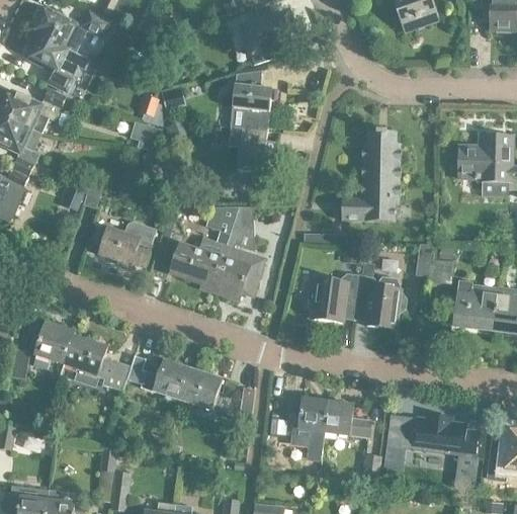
[(123,22),(135,0),(103,0),(98,10),(123,22)]
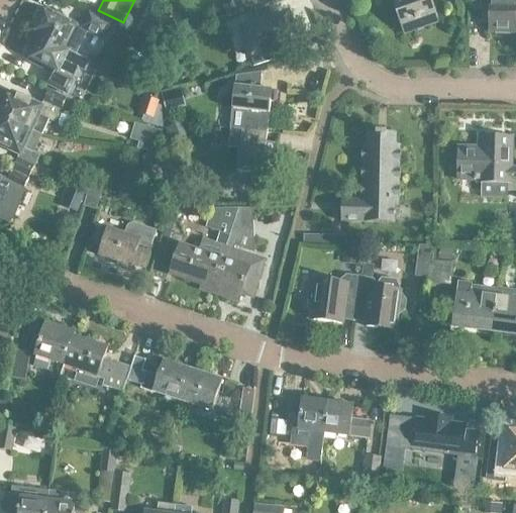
[(422,17),(424,23),(437,18),(430,0),(394,0),(397,9),(395,12),(397,18),(400,20),(402,24),(422,17)]
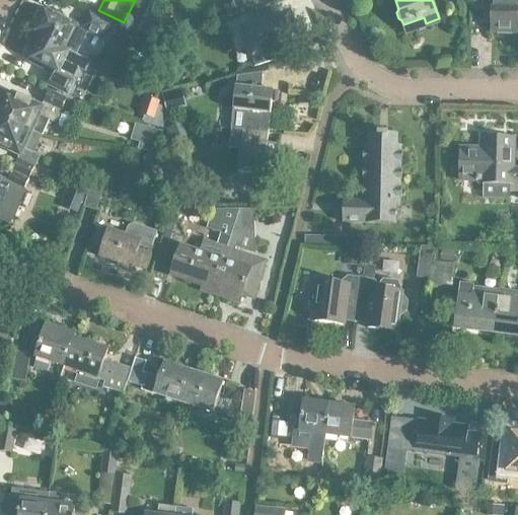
[(492,0),(491,27),(497,28),(497,30),(511,30),(511,28),(517,28),(517,20),(517,19),(517,0),(492,0)]
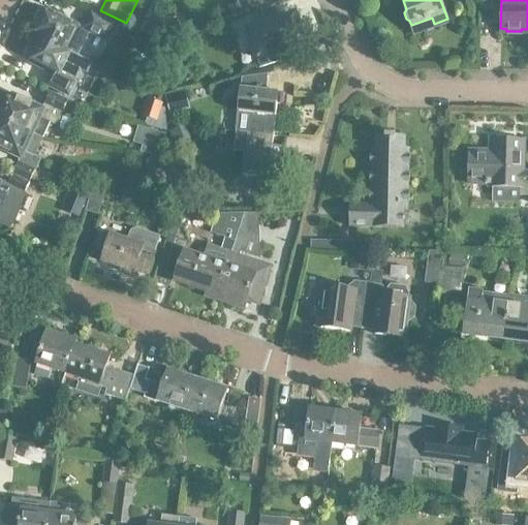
[(277,10),(274,2),(259,6),(262,14),(277,10)]
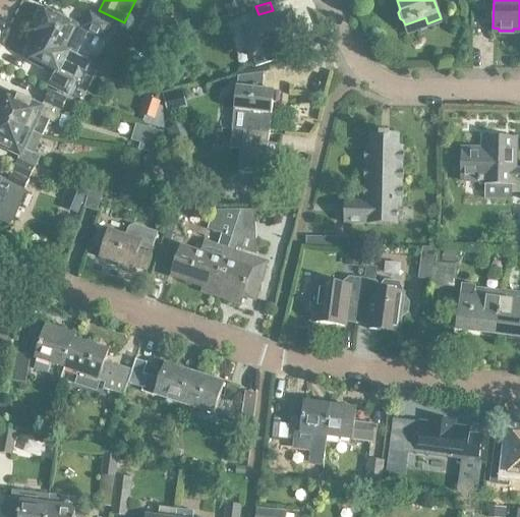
[(105,39),(114,21),(89,8),(80,24),(46,7),(34,32),(39,34),(63,46),(75,51),(87,29),(105,39)]
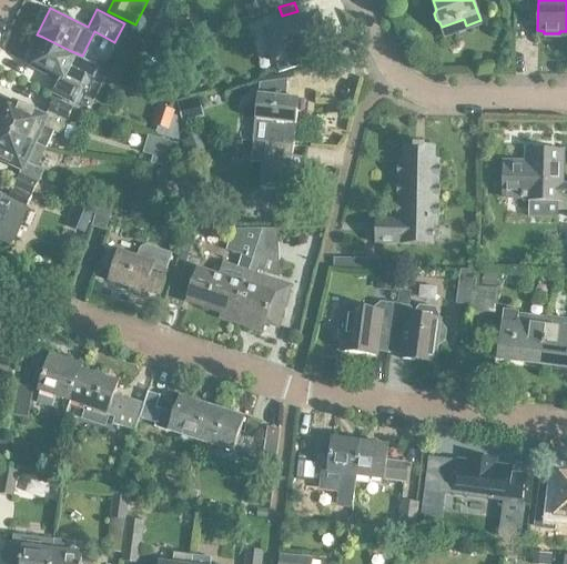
[(181,20),(192,27),(199,17),(186,10),(181,20)]
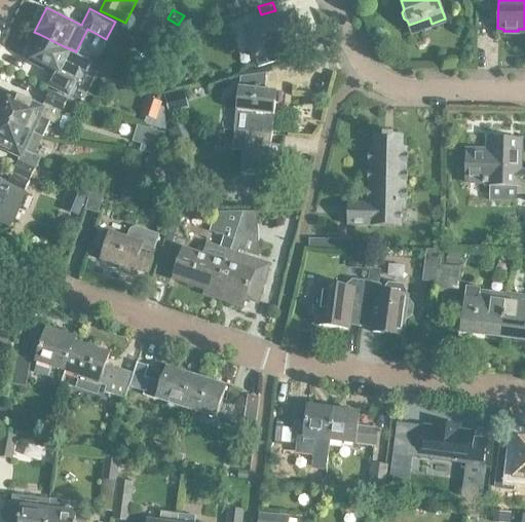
[(301,39),(293,11),(246,27),(257,64),(277,58),(274,47),(301,39)]
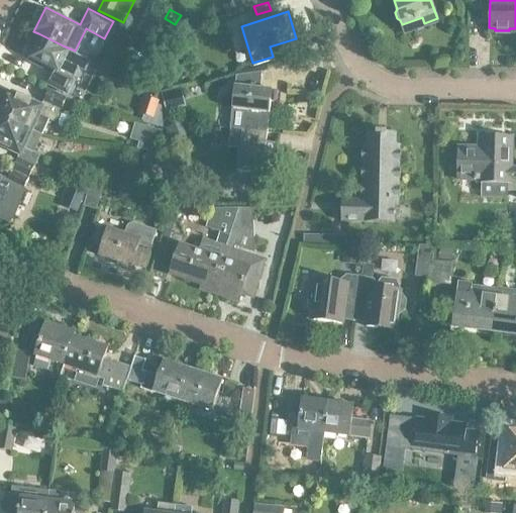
[(89,59),(75,50),(63,45),(38,33),(27,57),(56,72),(64,57),(73,62),(74,61),(85,66),(89,59)]
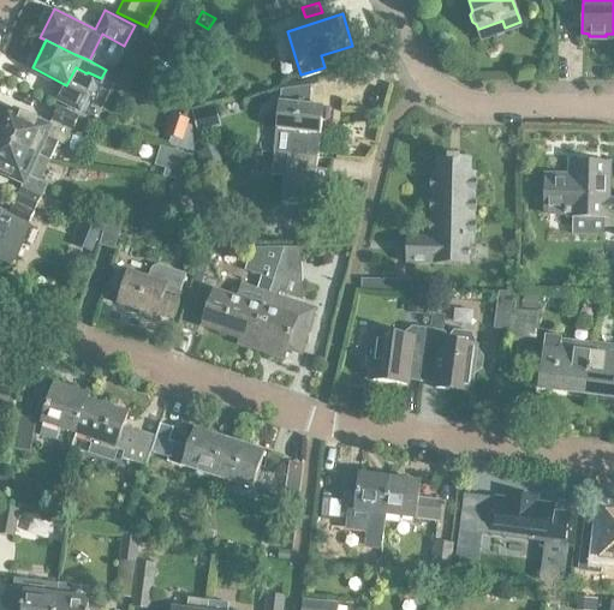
[(273,149),(287,151),(317,154),(319,139),(315,139),(316,131),(320,131),(322,102),(309,101),(310,82),(281,87),(280,99),(279,99),(273,149)]
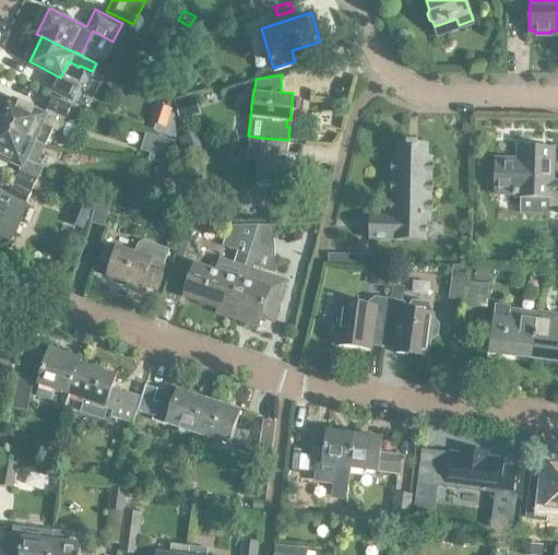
[(81,92),(58,81),(52,92),(75,104),(81,92)]
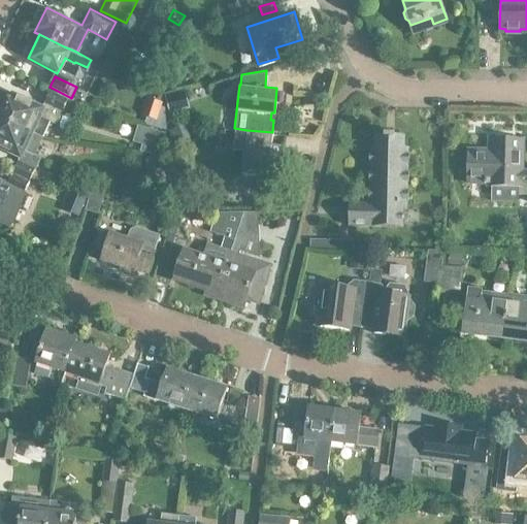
[(2,103),(0,106),(0,115),(31,130),(41,135),(48,119),(56,122),(67,98),(48,89),(42,104),(31,99),(31,100),(15,93),(11,102),(7,100),(5,103),(2,103)]
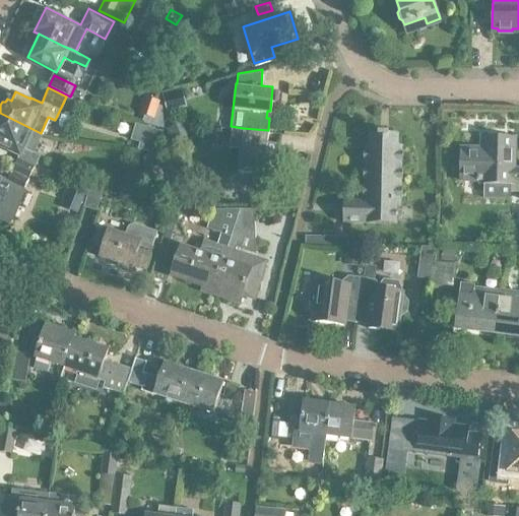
[(178,90),(161,92),(163,104),(179,102),(178,90)]
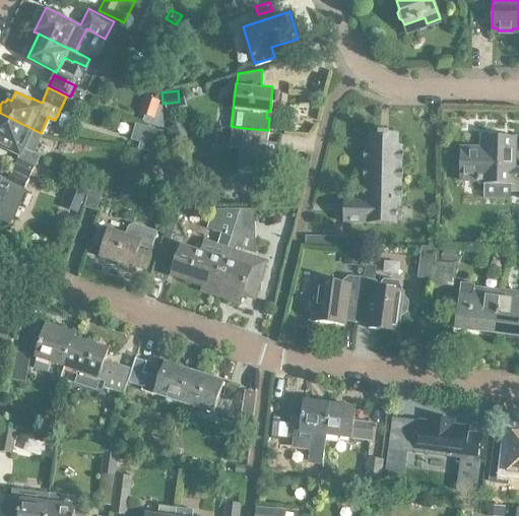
[(0,142),(8,146),(7,147),(18,153),(11,169),(28,176),(39,153),(33,150),(41,133),(30,128),(0,113),(0,142)]
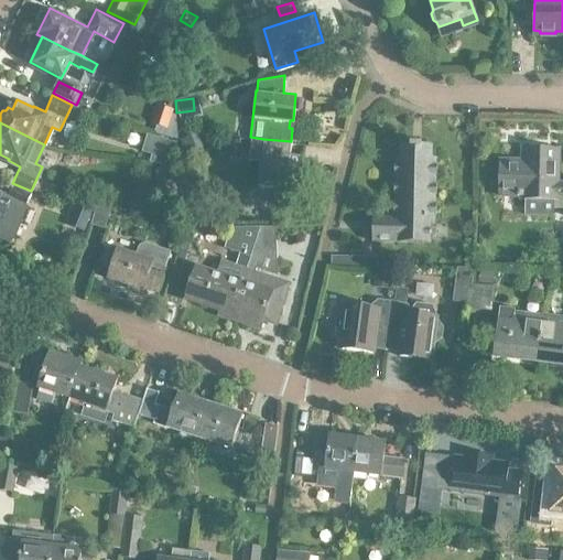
[(195,132),(180,138),(186,153),(201,148),(195,132)]
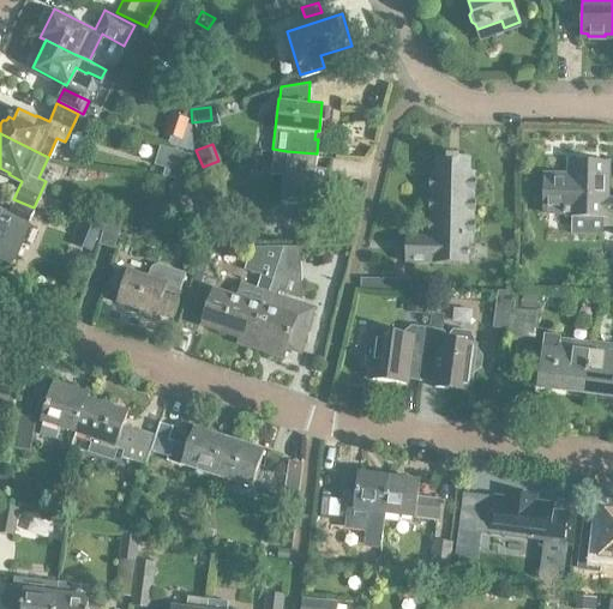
[(314,175),(317,154),(287,151),(272,149),(269,173),(283,174),(281,200),(307,203),(306,207),(323,210),(324,205),(325,205),(328,176),(314,175)]
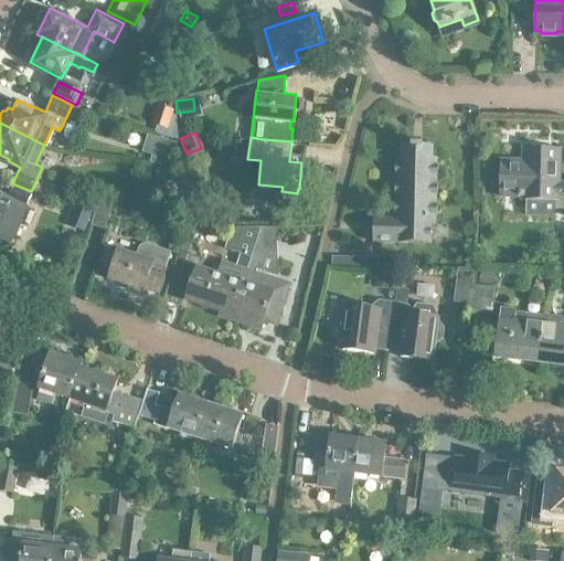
[(431,241),(431,220),(435,220),(435,212),(436,212),(436,202),(435,202),(435,192),(437,192),(437,182),(435,182),(436,172),(437,172),(437,163),(436,163),(436,155),(432,155),(433,143),(421,143),(413,143),(401,141),(401,154),(396,154),(396,162),(395,162),(394,171),(396,171),(395,181),(394,181),(394,191),(395,191),(395,201),(394,201),(393,211),(395,211),(395,215),(373,214),(372,239),(398,240),(431,241)]
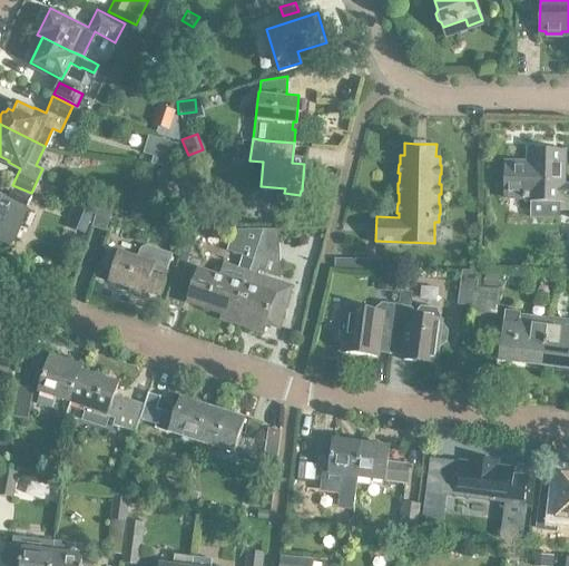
[(568,182),(562,182),(562,147),(528,146),(528,160),(503,160),(502,193),(527,194),(527,198),(560,199),(559,207),(568,206),(568,182)]
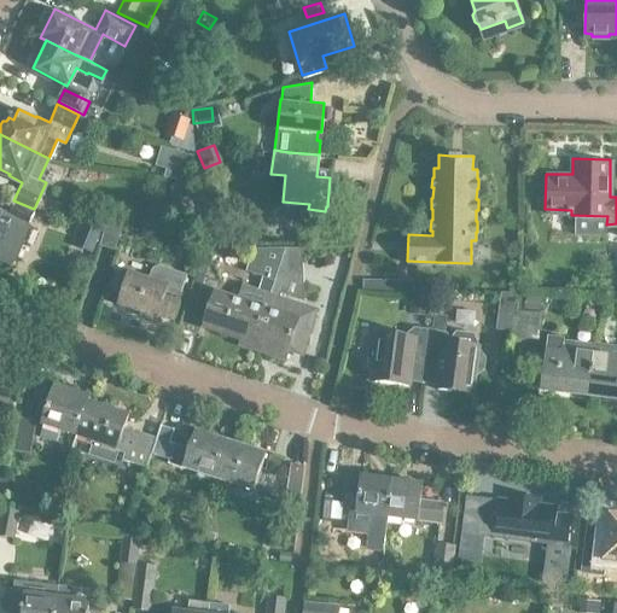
[(173,181),(168,212),(190,216),(195,184),(173,181)]
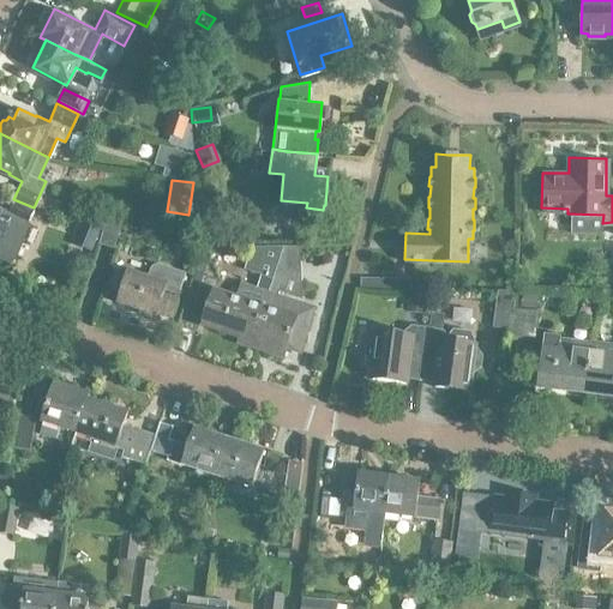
[(221,191),(200,192),(203,225),(223,224),(221,191)]
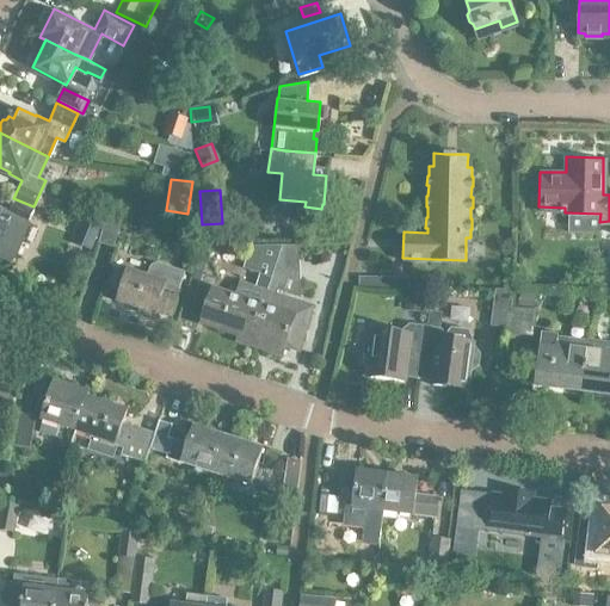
[(28,222),(26,221),(34,206),(13,198),(8,208),(0,204),(0,255),(8,259),(11,254),(12,255),(28,222)]
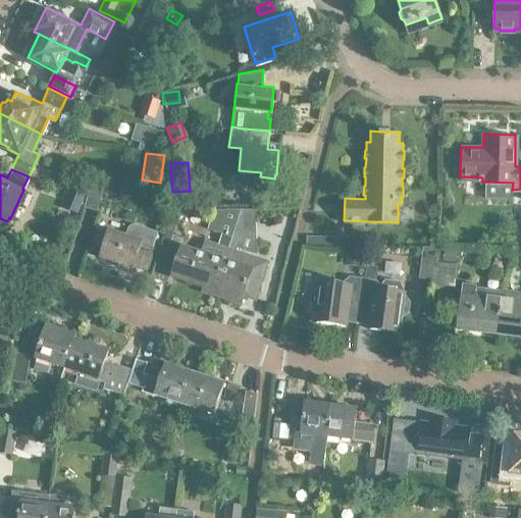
[(104,186),(92,180),(84,205),(97,209),(104,186)]
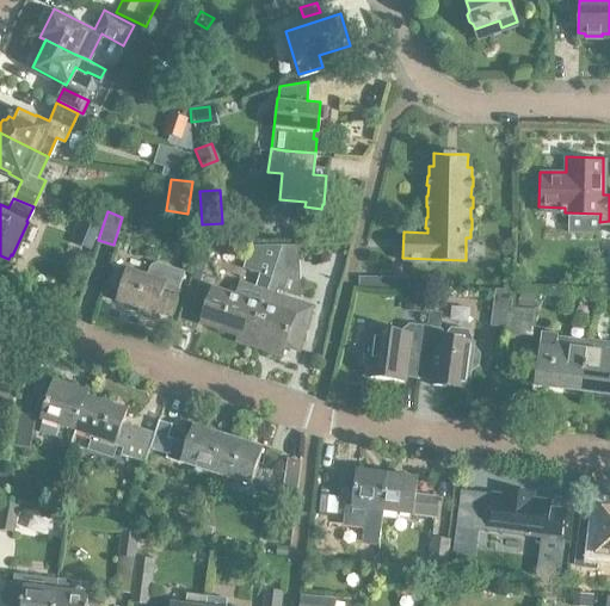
[(85,216),(74,242),(90,248),(100,222),(85,216)]
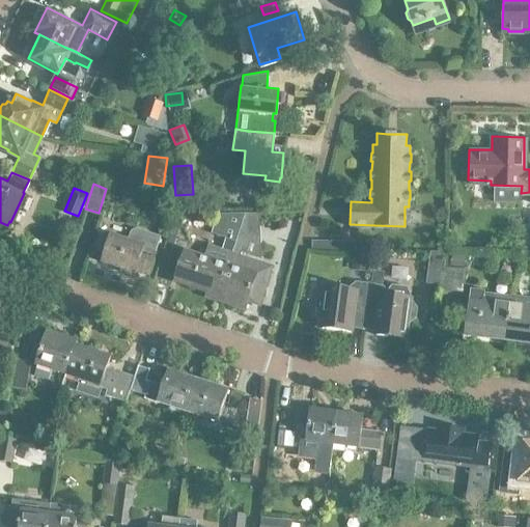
[(155,249),(160,233),(138,226),(137,226),(135,226),(134,226),(133,226),(131,227),(130,229),(129,230),(127,238),(99,229),(93,246),(105,250),(102,259),(135,270),(135,268),(147,272),(156,249),(155,249)]
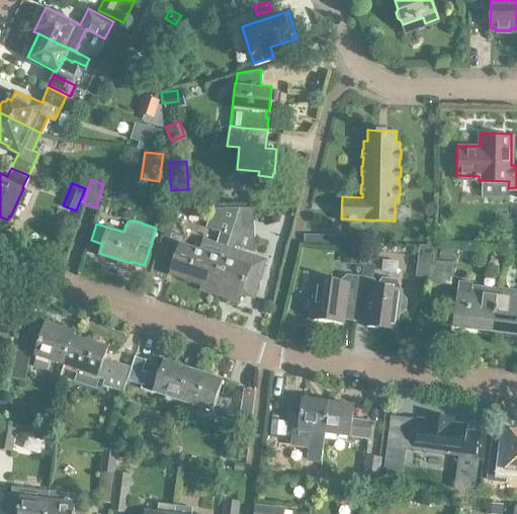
[(212,285),(226,245),(230,233),(220,229),(216,242),(203,238),(199,249),(180,243),(170,271),(212,285)]
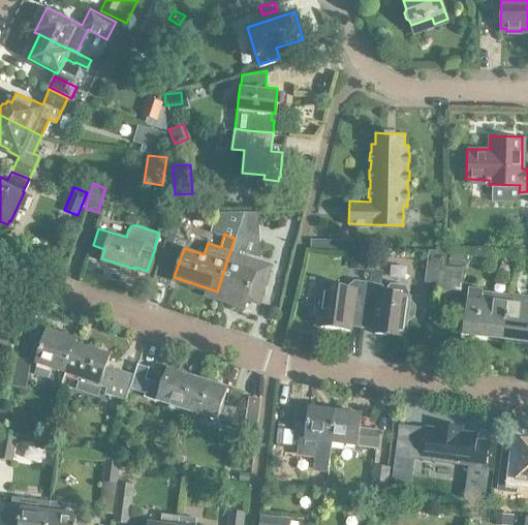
[(352,238),(324,238),(324,247),(352,247),(352,238)]
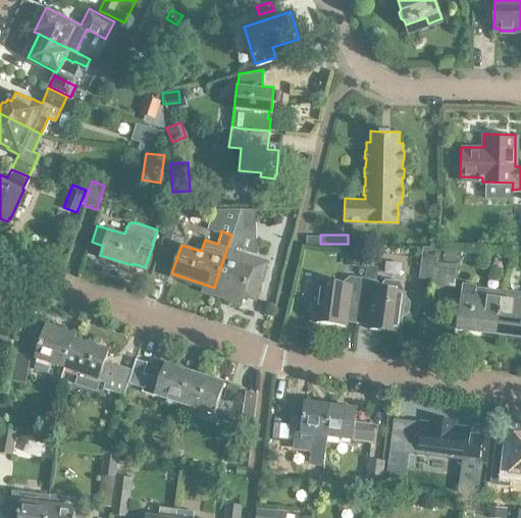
[(255,297),(267,260),(227,247),(214,288),(224,291),(223,295),(241,301),(243,293),(255,297)]
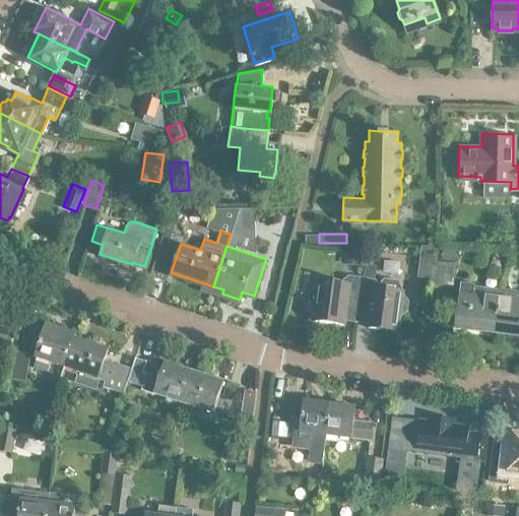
[(345,248),(344,261),(360,263),(362,250),(345,248)]
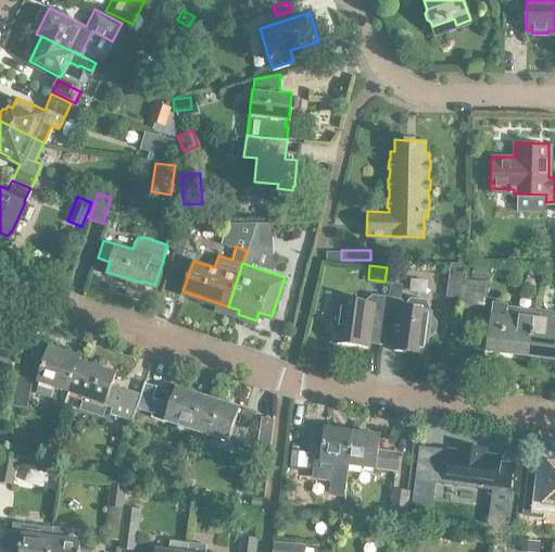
[(484,278),(487,267),(471,266),(470,276),(484,278)]
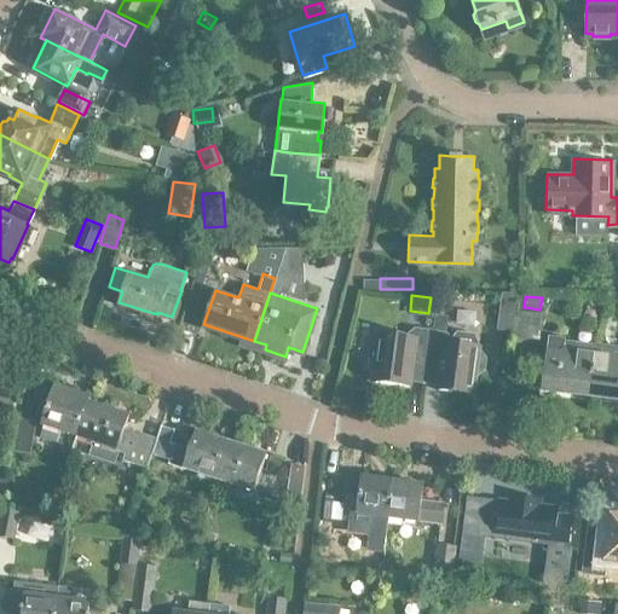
[(435,312),(433,325),(446,328),(448,314),(435,312)]
